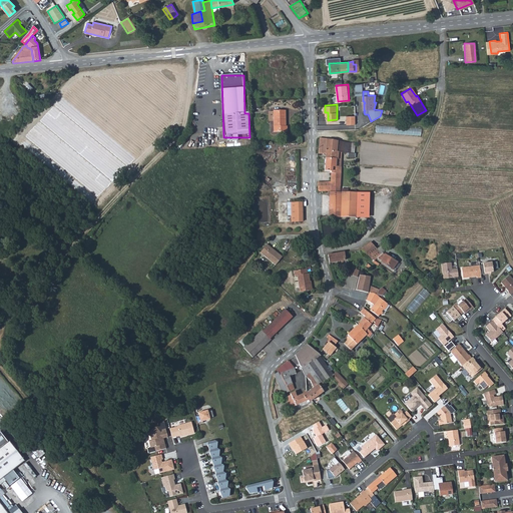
[(275,110),(275,131),(288,131),(288,125),(287,125),(287,110),(275,110)]
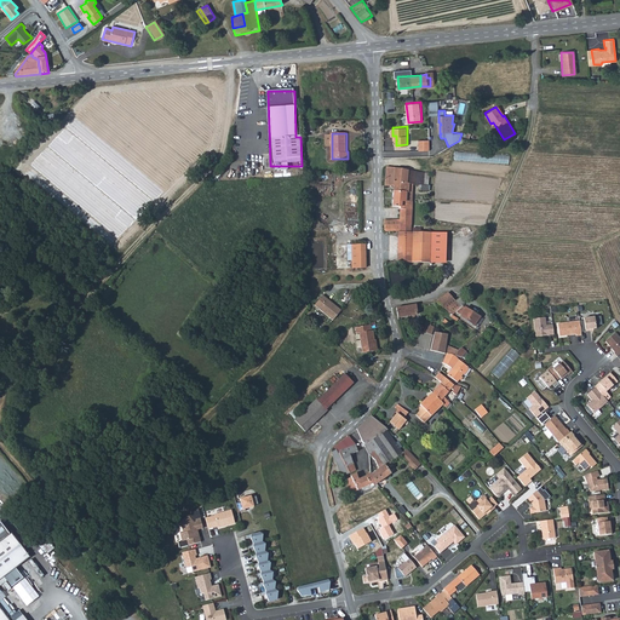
[(419,149),(431,148),(430,138),(419,138),(419,149)]
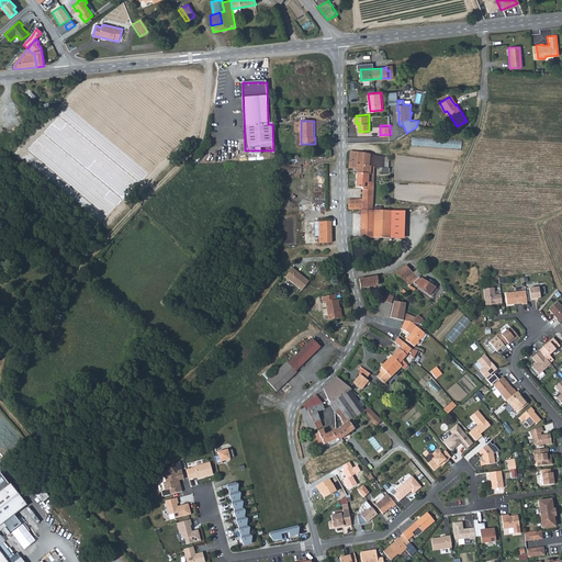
[(375,166),(370,165),(371,153),(352,149),(349,167),(359,168),(357,186),(363,186),(363,198),(349,199),(349,209),(361,209),(361,210),(363,210),(363,209),(369,209),(373,209),(375,166)]
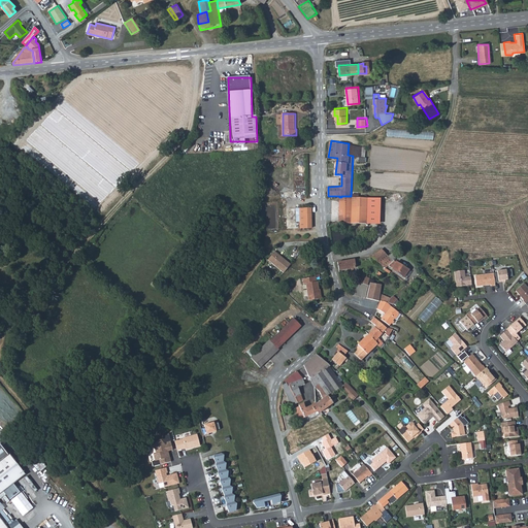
[(349,143),(348,155),(353,156),(359,156),(362,157),(363,145),(349,143)]
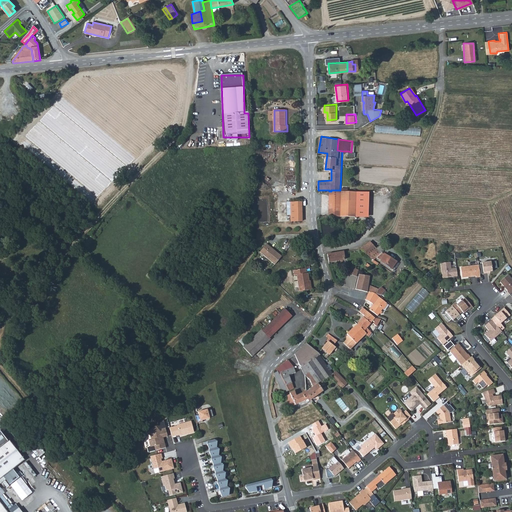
[(340,190),(336,190),(335,215),(356,216),(357,191),(340,190)]
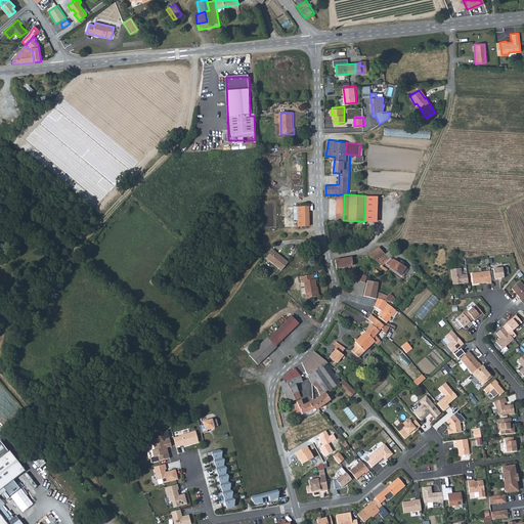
[(298,205),(299,208),(299,223),(310,223),(310,204),(298,205)]
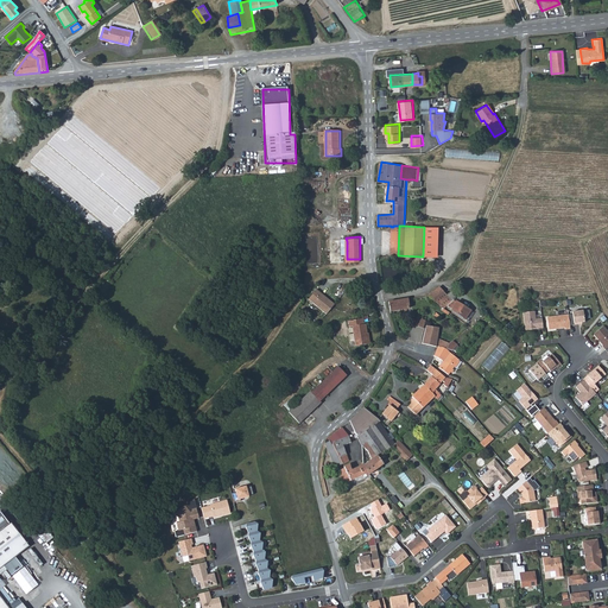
[(428,296),(443,306),(453,301),(447,295),(439,285),(428,296)]
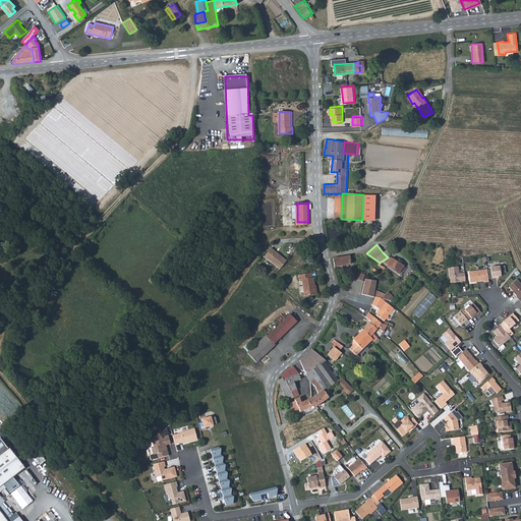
[(271,248),(265,258),(283,269),(289,259),(271,248)]
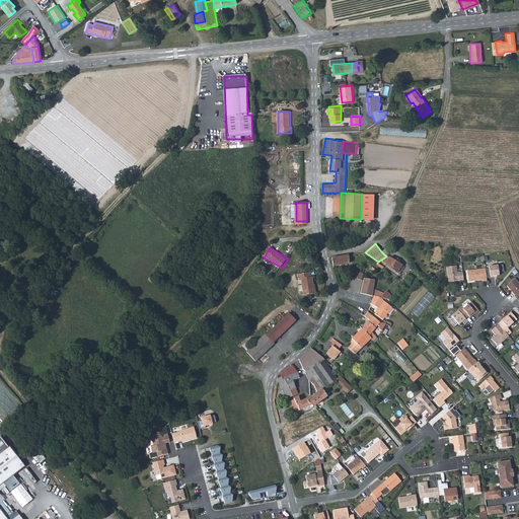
[(331,257),(332,265),(350,263),(349,254),(331,257)]
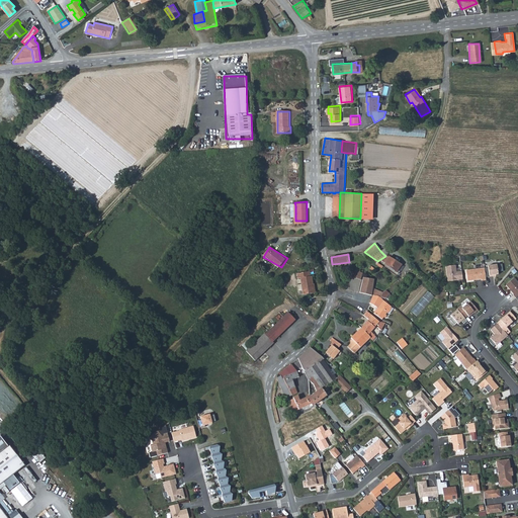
[(401,263),(390,256),(385,262),(390,265),(389,265),(397,270),(401,263)]
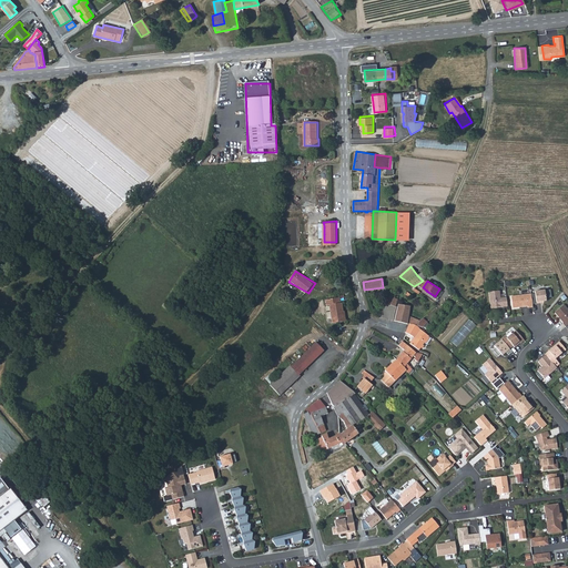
[(492,307),(508,305),(507,296),(500,297),(500,290),(489,291),(492,307)]
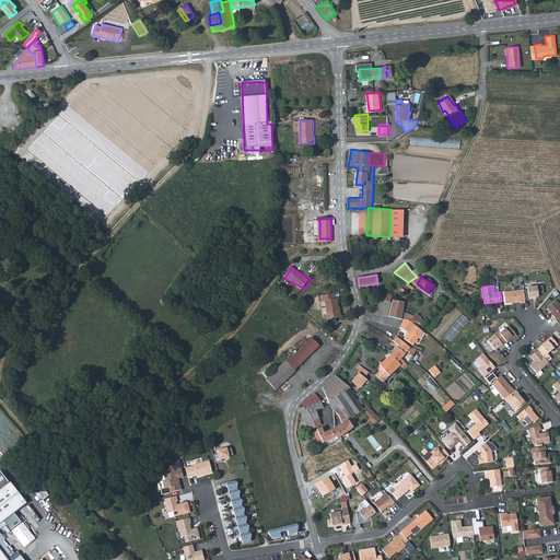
[(528,287),(529,299),(534,298),(534,296),(539,295),(537,286),(528,287)]
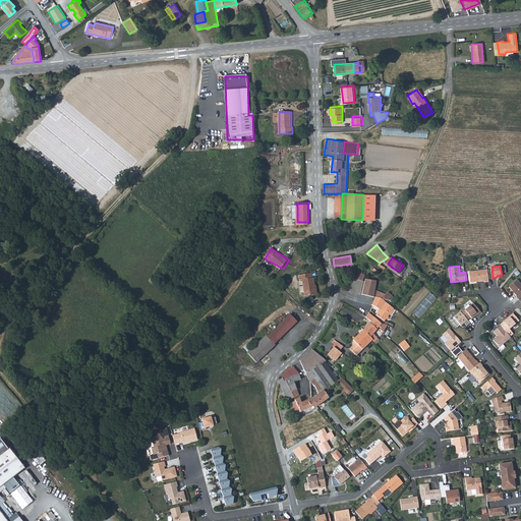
[(484,281),(489,281),(487,269),(469,271),(470,282),(477,281),(477,280),(480,280),(480,281),(484,280),(484,281)]
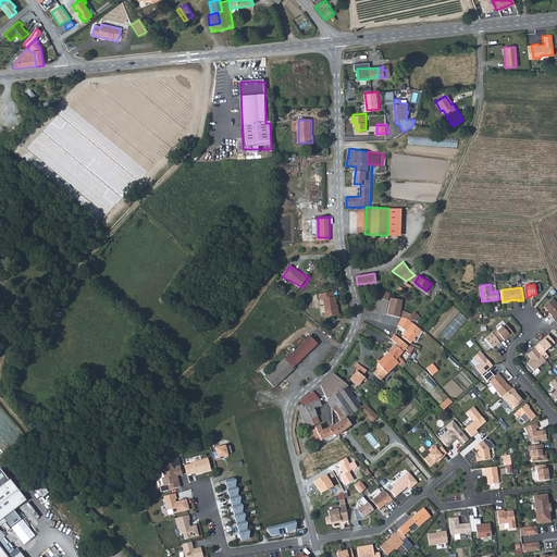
[(387,299),(388,296),(390,292),(382,289),(380,297),(387,299)]
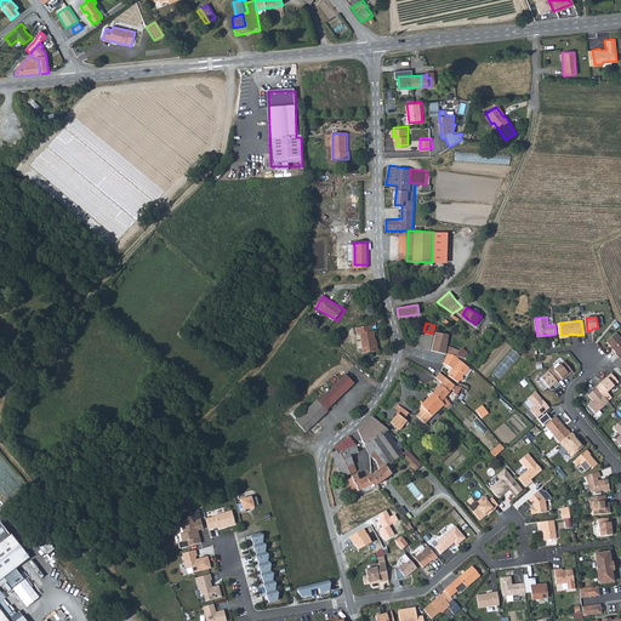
[(362,331),(365,352),(377,349),(375,339),(377,339),(375,330),(372,330),(371,324),(357,328),(358,332),(362,331)]
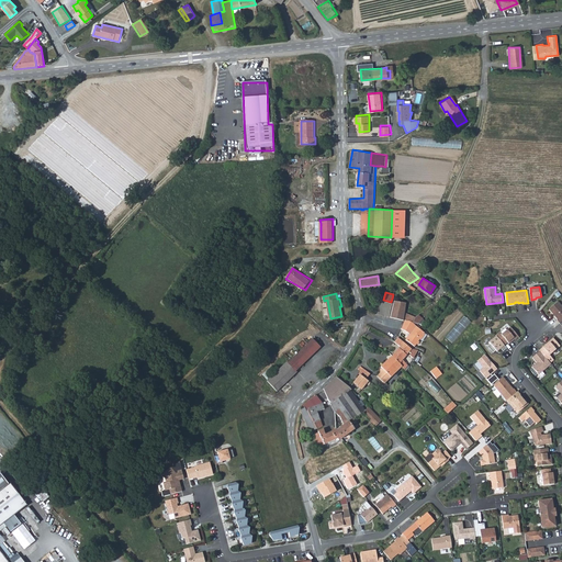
[(390,316),(392,303),(391,302),(383,300),(379,299),(377,312),(390,316)]
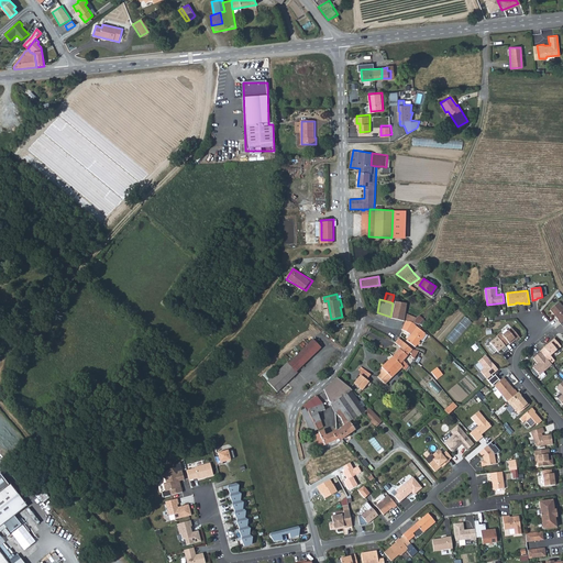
[(407,302),(399,301),(398,318),(405,320),(407,302)]
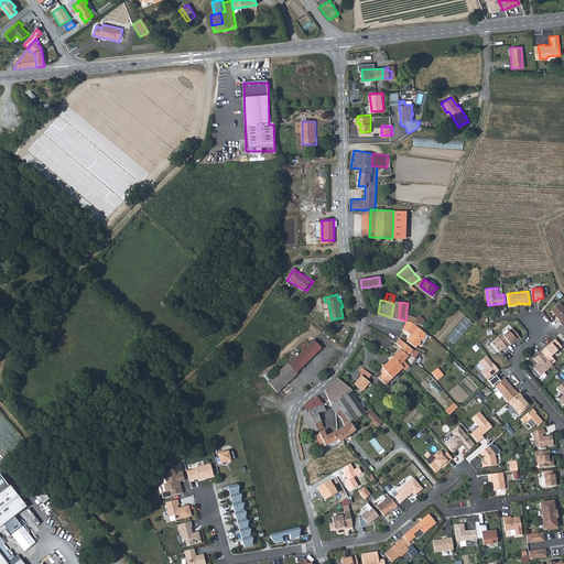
[(563,305),(561,302),(552,310),(555,315),(556,314),(557,315),(557,317),(560,320),(562,324),(563,322),(563,305)]
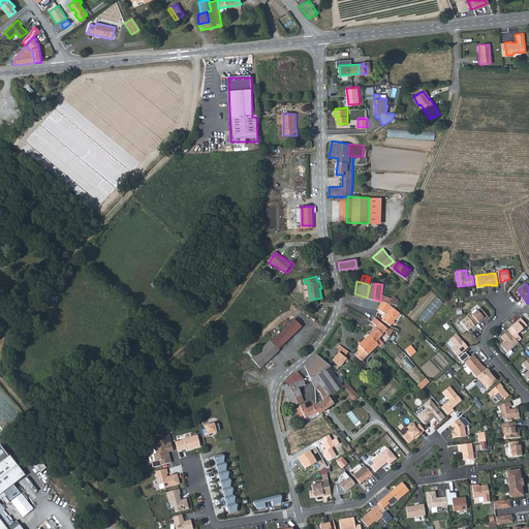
[(390,324),(400,311),(392,306),(392,305),(389,303),(391,297),(382,293),(381,301),(378,308),(385,313),(382,319),(390,324)]
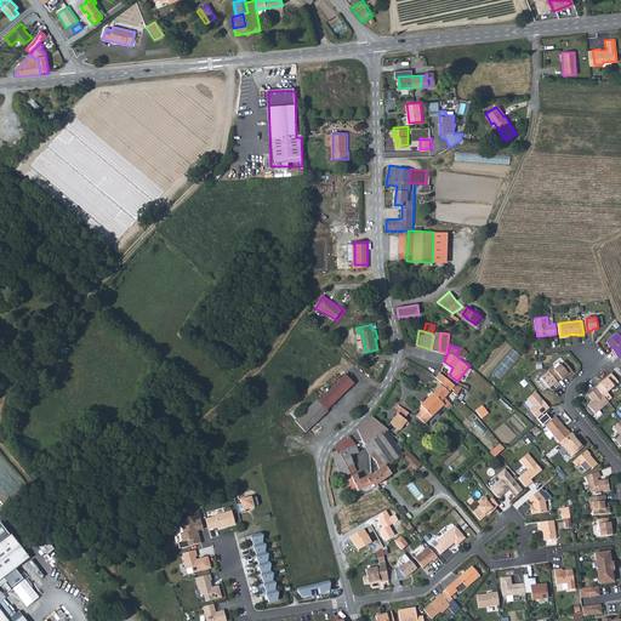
[(500,380),(522,355),(513,348),(493,372),(500,380)]
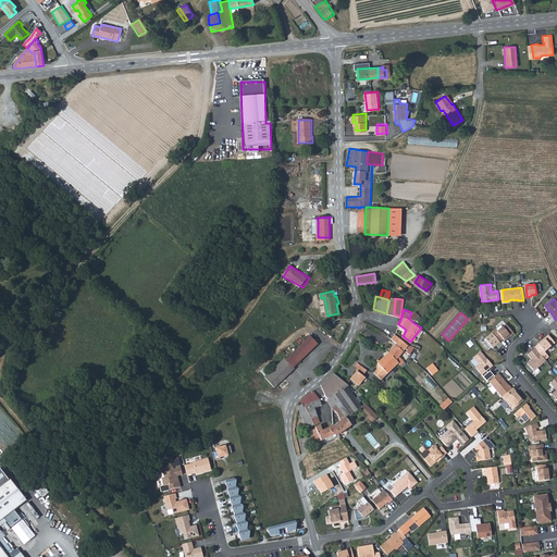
[(495,329),(492,332),(499,342),(504,338),(505,339),(510,335),(511,336),(515,333),(506,323),(497,331),(495,329)]
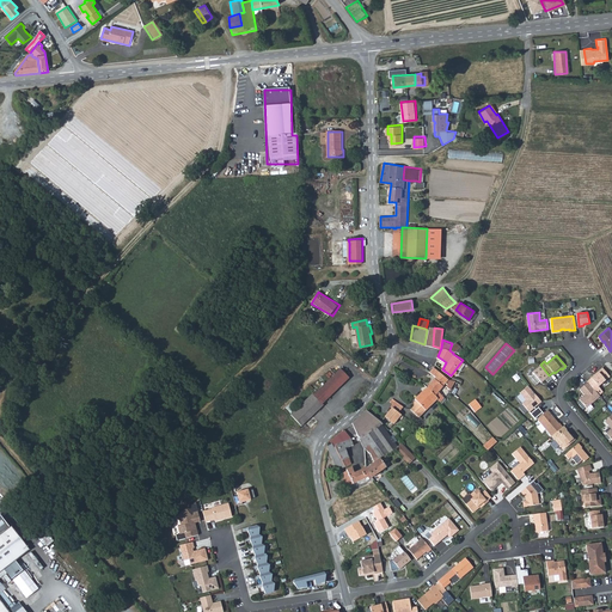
[(552,378),(540,365),(533,372),(534,373),(531,375),(537,384),(540,380),(542,381),(545,379),(549,381),(552,378)]
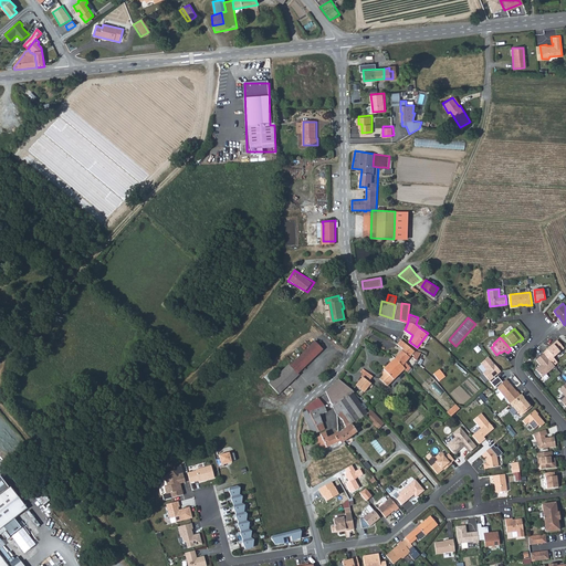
[(301,371),(325,348),(317,339),(293,364),(292,363),(272,383),(281,392),(302,373),(301,371)]
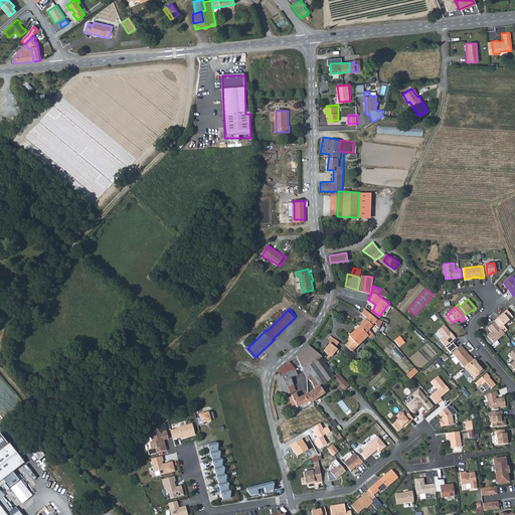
[(365,309),(361,313),(366,317),(370,313),(365,309)]
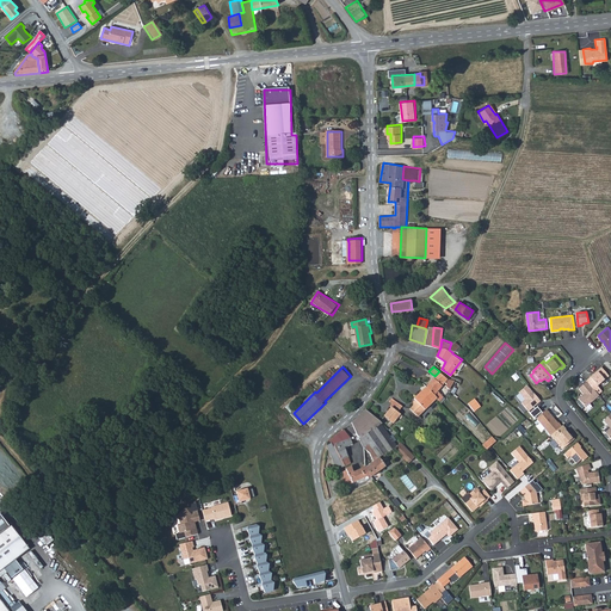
[(594,374),(590,376),(598,386),(610,375),(603,366),(596,372),(597,372),(594,375),(594,374)]
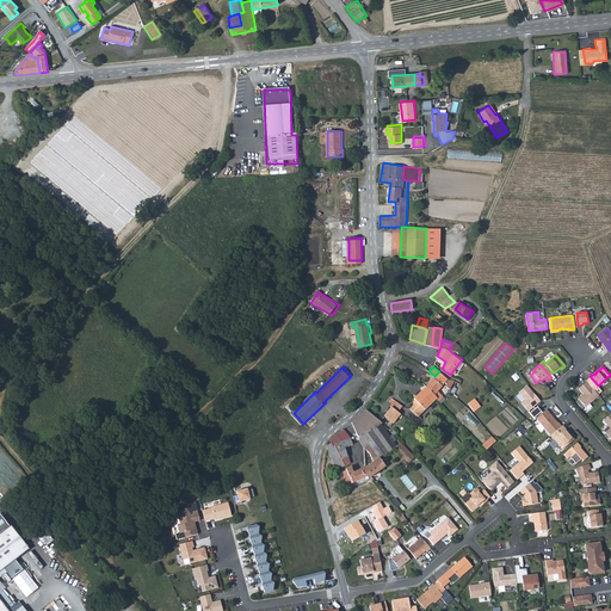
[(443,382),(445,381),(448,378),(439,371),(434,376),(434,377),(442,383),(443,382)]
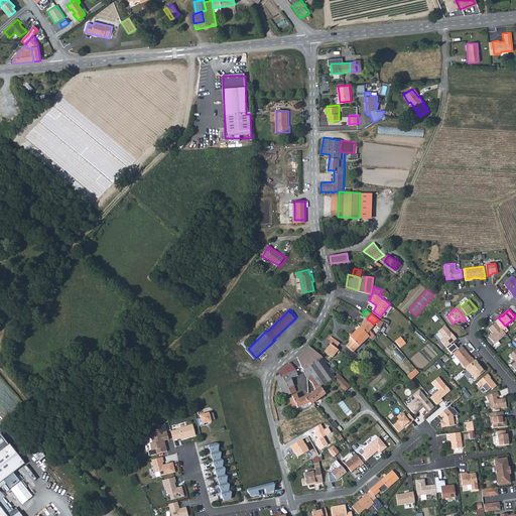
[(367,318),(361,327),(369,335),(371,338),(375,334),(369,329),(373,324),(367,318)]
